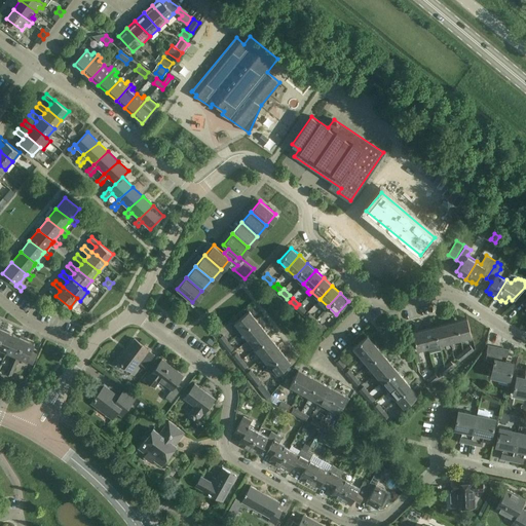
[(299,304),(296,307),(302,313),(306,310),(299,304)]
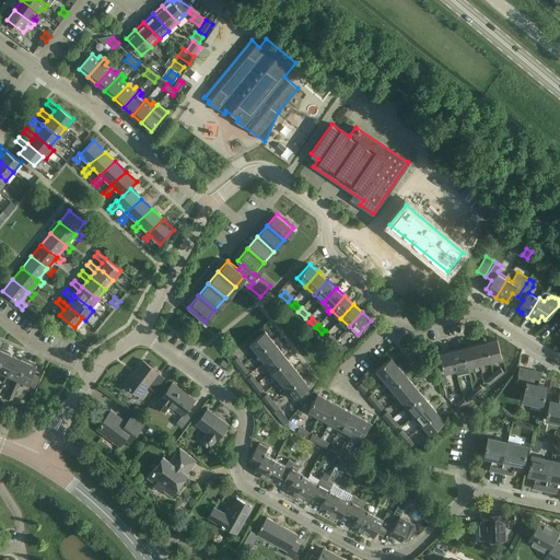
[(257,352),(272,340),(265,330),(249,343),(257,352)]
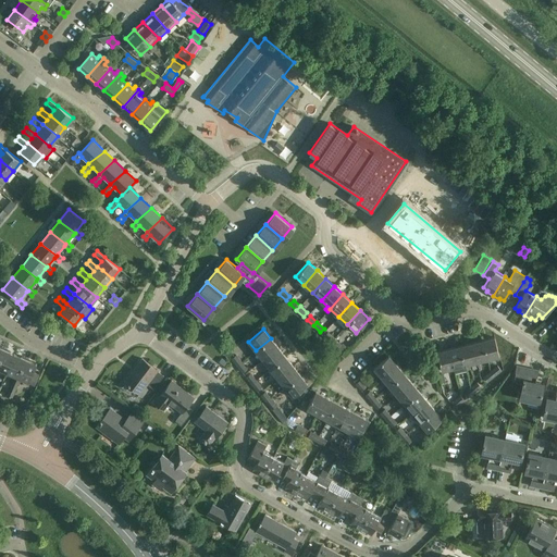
[(331,343),(335,338),(329,332),(324,336),(331,343)]
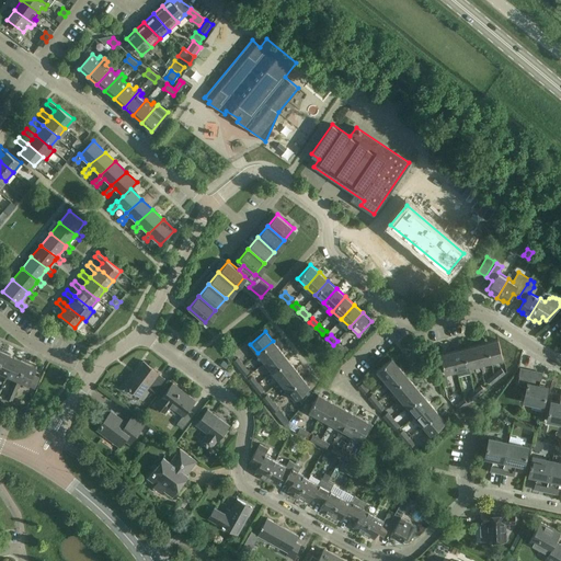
[(488,342),(492,362),(503,358),(499,339),(488,342)]
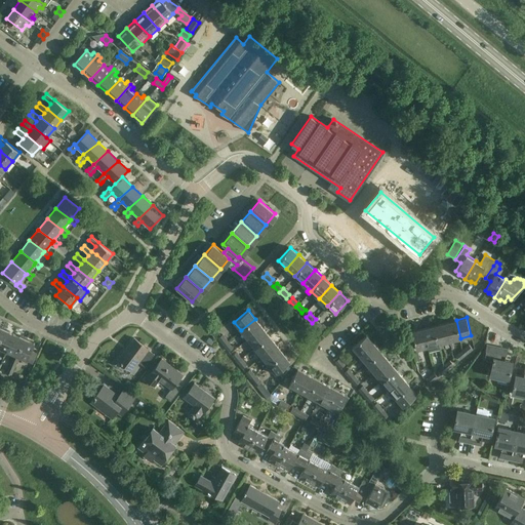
[(248,338),(263,327),(255,319),(241,330),(248,338)]
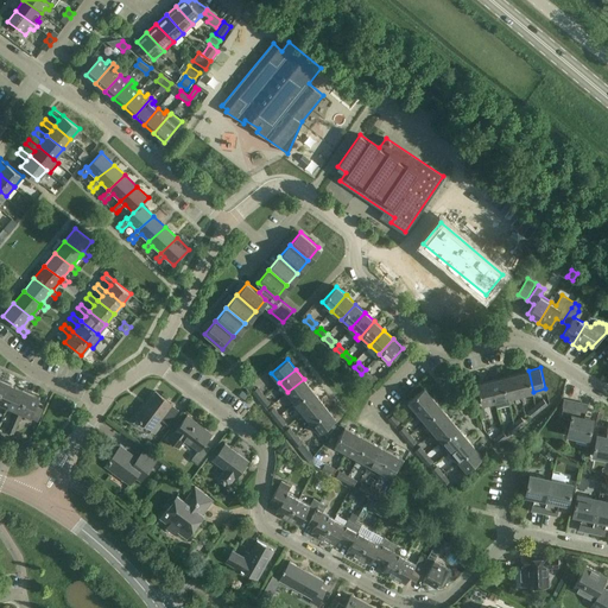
[(366,369),(361,374),(368,380),(373,385),(379,379),(374,375),(373,375),(366,369)]
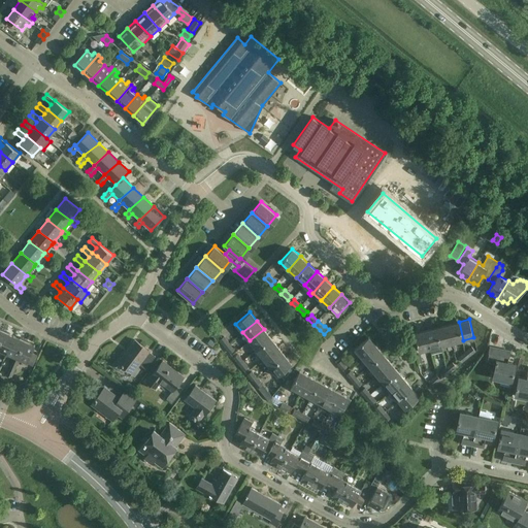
[(453,342),(463,340),(459,322),(448,325),(453,342)]
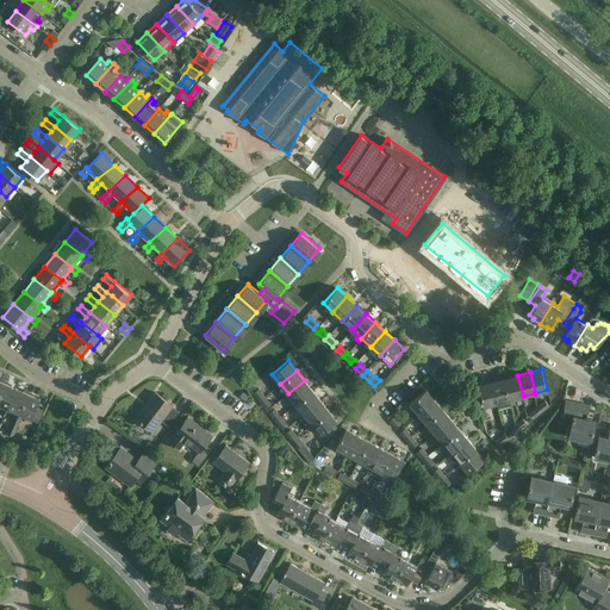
[(509,399),(523,396),(517,375),(503,379),(509,399)]
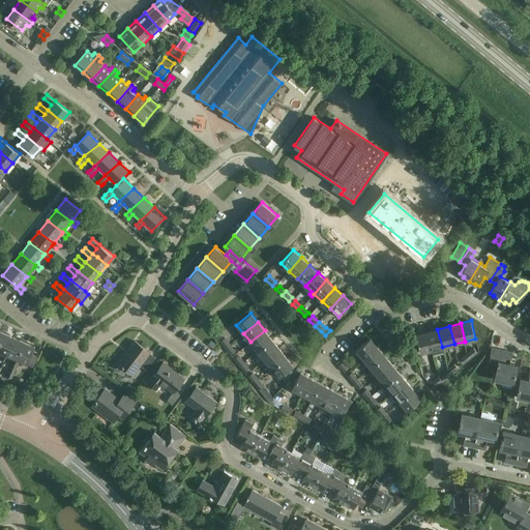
[(443,352),(442,347),(437,329),(427,331),(431,347),(431,350),(433,355),(443,352)]
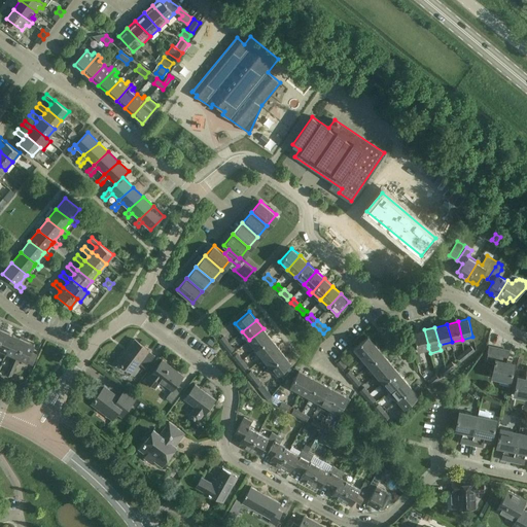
[(256,349),(271,338),(264,328),(249,340),(256,349)]
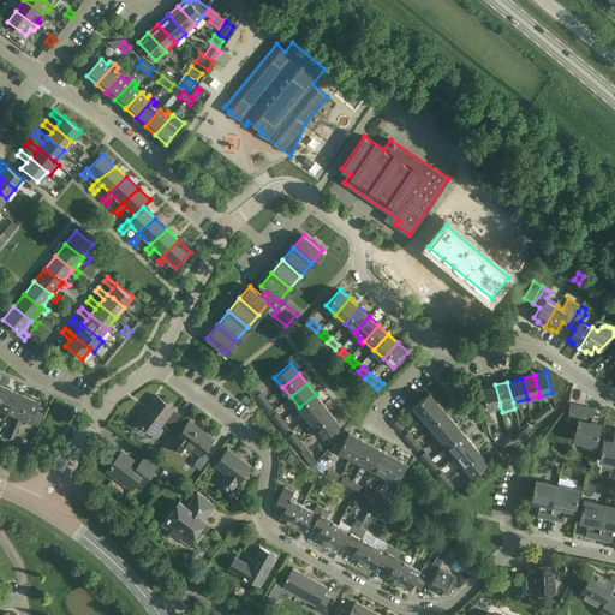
[(0,407),(7,412),(17,392),(7,388),(9,386),(6,384),(0,396),(0,407)]
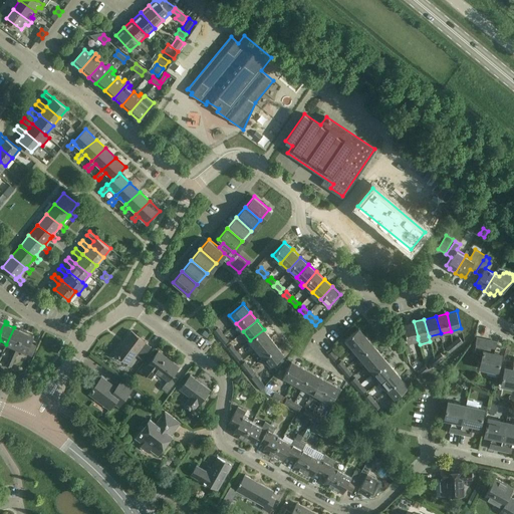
[(408,342),(418,339),(418,336),(414,321),(404,324),(408,342)]
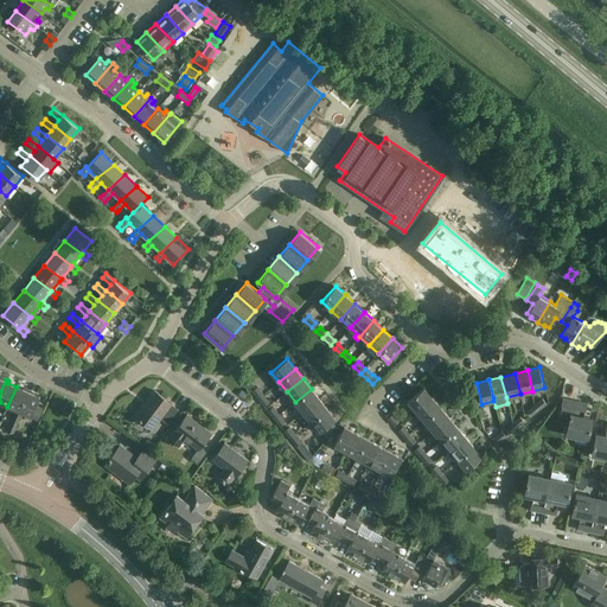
[(18,415),(29,390),(26,389),(25,390),(17,387),(7,407),(17,410),(16,413),(18,415)]
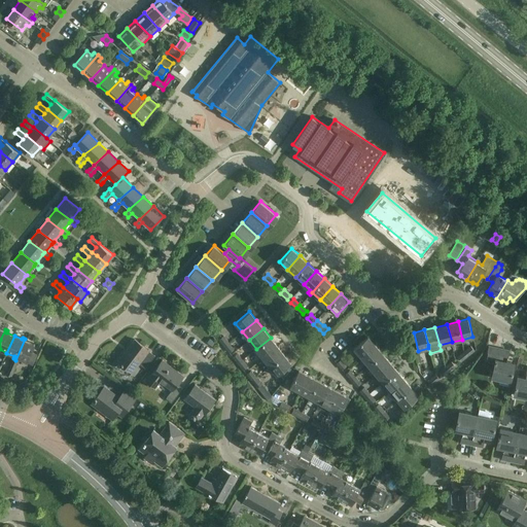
[(224,346),(229,343),(223,336),(219,339),(224,346)]
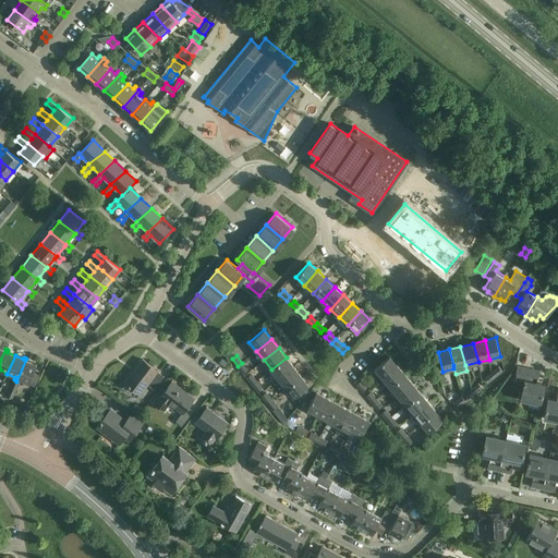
[(383,378),(398,365),(390,355),(375,368),(383,378)]
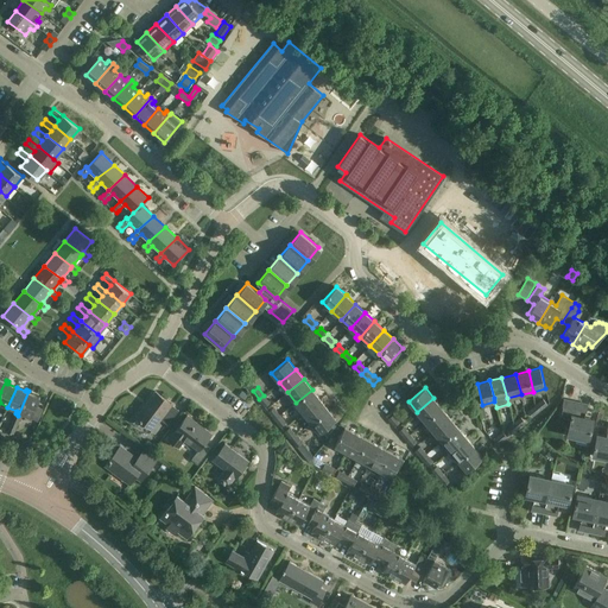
[(303,412),(320,399),(312,390),(296,403),(303,412)]
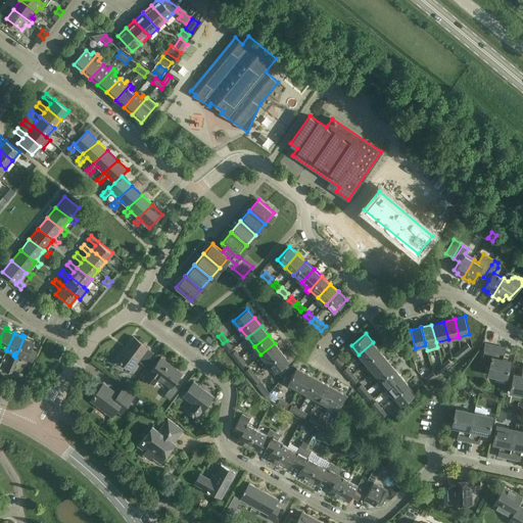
[(9,364),(15,366),(19,355),(33,362),(37,352),(32,349),(35,342),(27,338),(28,337),(25,336),(15,358),(13,355),(9,364)]
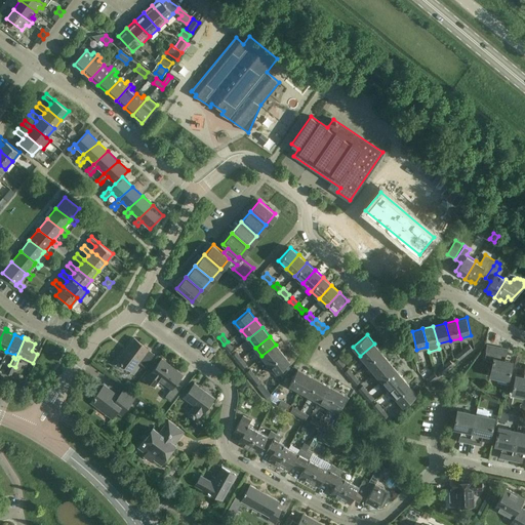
[(145,366),(155,354),(149,350),(149,349),(134,337),(117,360),(118,361),(115,365),(121,370),(124,365),(132,371),(139,362),(145,366)]
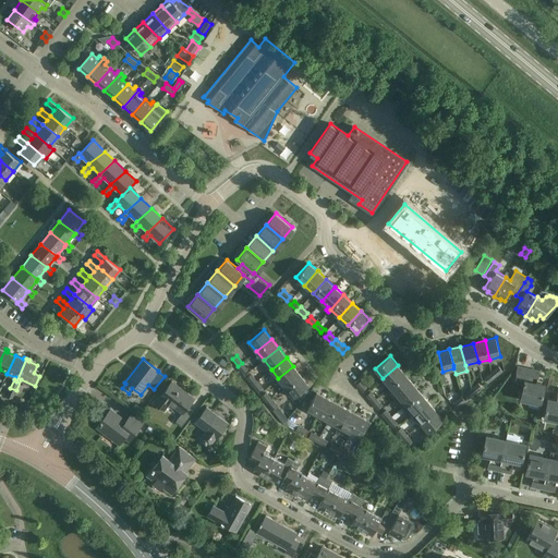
[(242,363),(238,366),(243,373),(247,370),(242,363)]
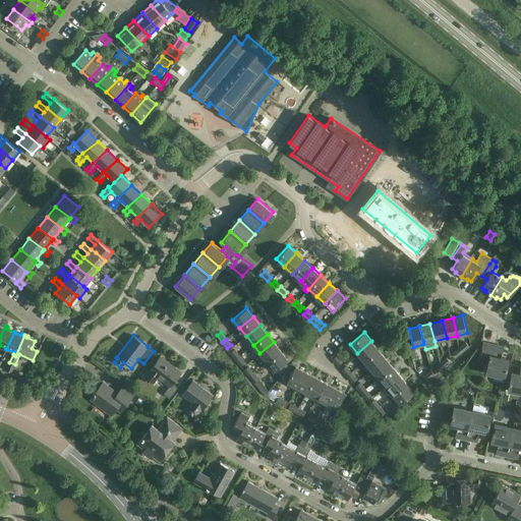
[(364,361),(379,349),(371,341),(357,353),(364,361)]
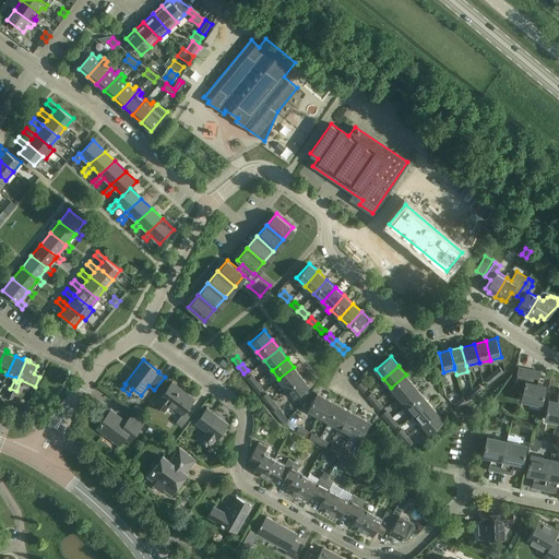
[(286,389),(301,376),(294,367),(278,379),(286,389)]
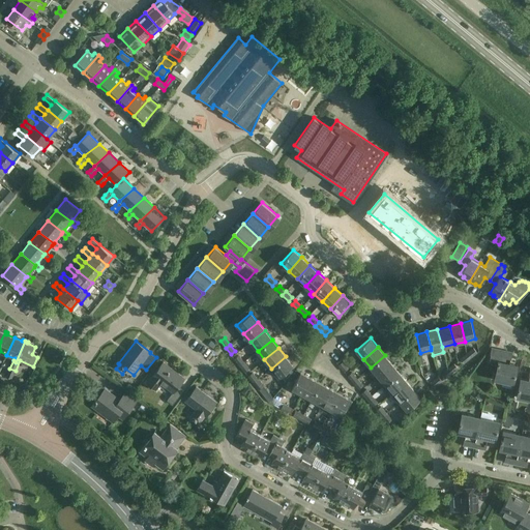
[(464,363),(477,352),(474,348),(461,358),(464,363)]
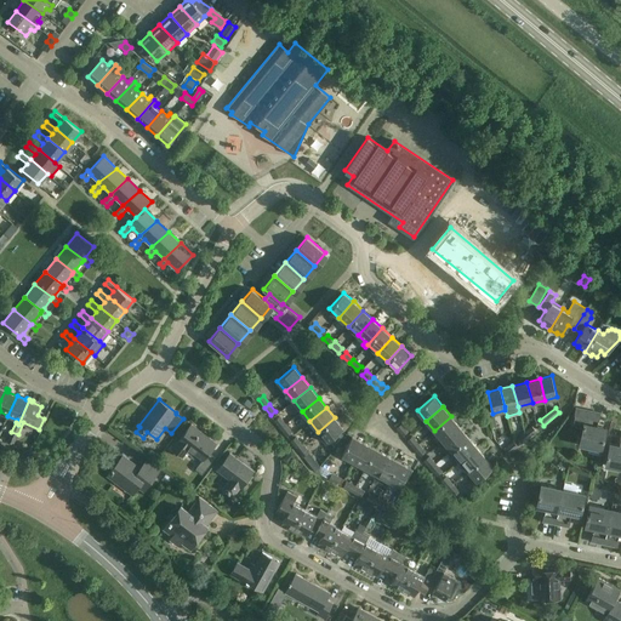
[(602,449),(607,427),(597,426),(599,412),(577,408),(575,415),(573,425),(584,427),(580,444),(602,449)]
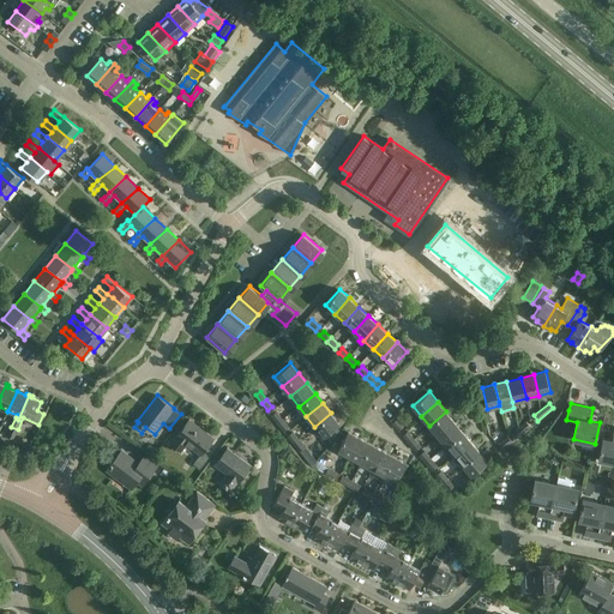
[(278,423),(283,419),(277,411),(272,415),(278,423)]
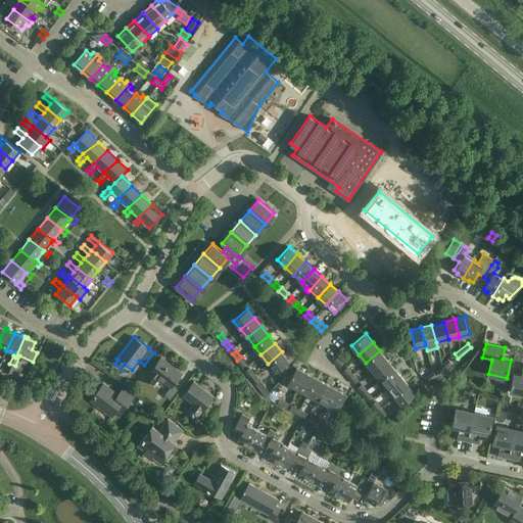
[(373,371),(387,359),(380,350),(366,363),(373,371)]
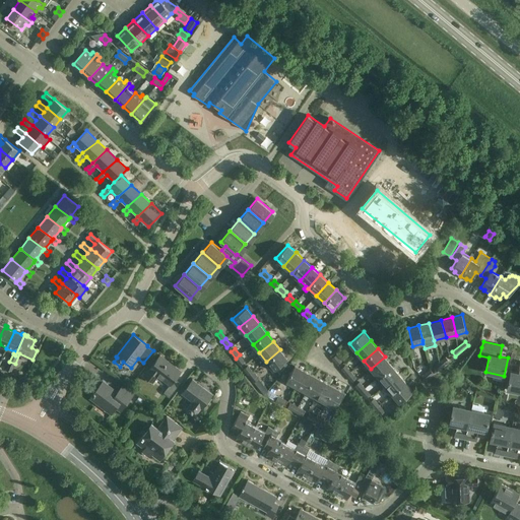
[(280,349),(266,362),(273,370),(287,359),(280,349)]
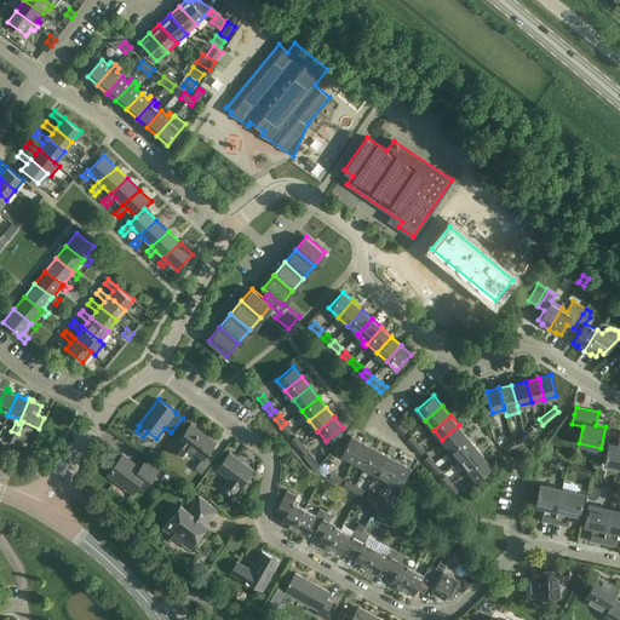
[(208,452),(216,442),(191,423),(172,448),(182,455),(188,448),(202,459),(196,468),(202,472),(214,457),(208,452)]
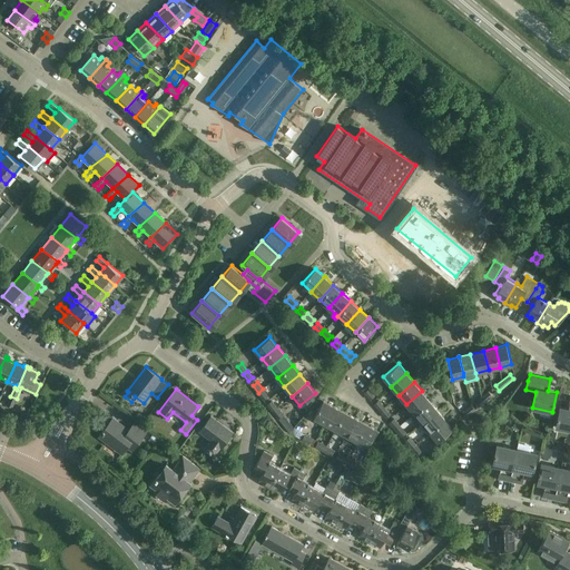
[(263,389),(258,393),(264,400),(268,396),(263,389)]
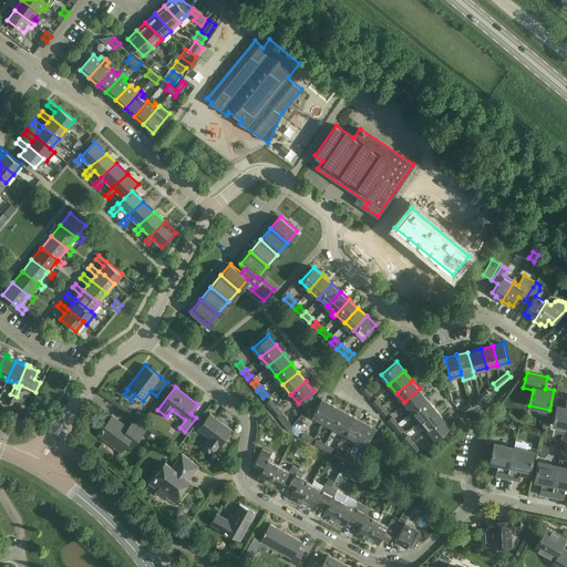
[(369,398),(373,393),(367,387),(362,390),(369,398)]
